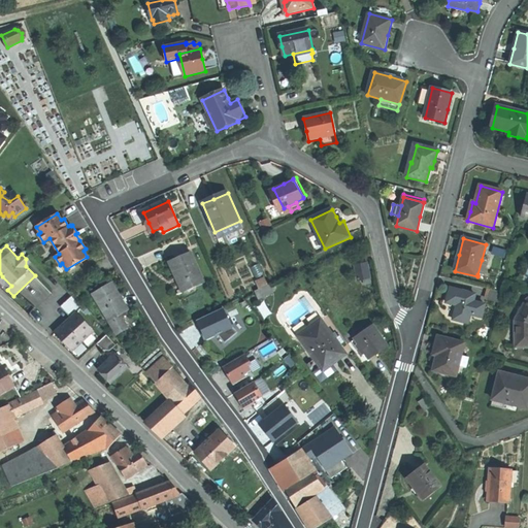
[(191,254),(170,262),(174,271),(176,276),(177,276),(185,292),(204,284),(191,254)]
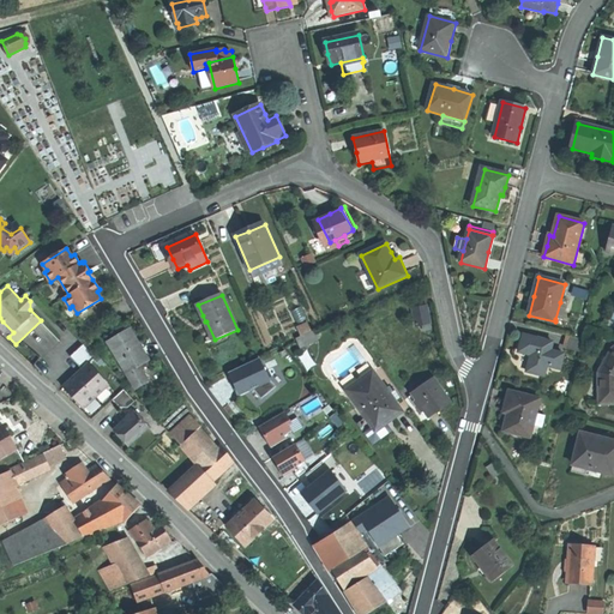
[(560,302),(555,319),(561,320),(566,304),(560,302)]
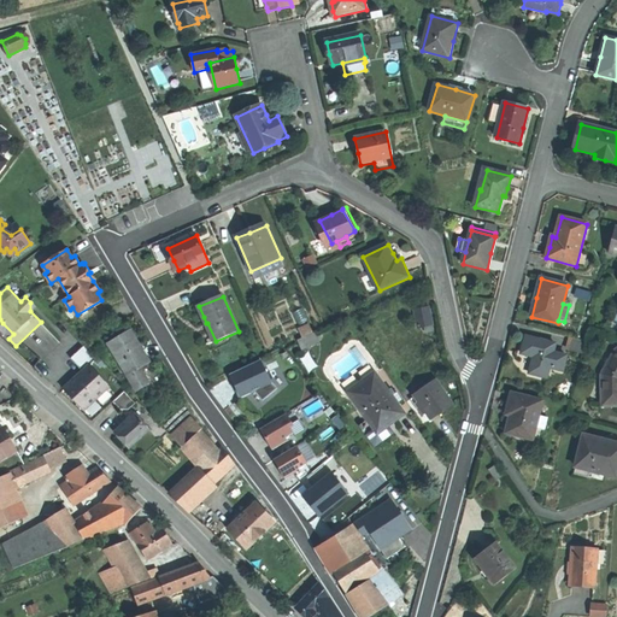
[(429,311),(416,313),(419,330),(433,328),(429,311)]
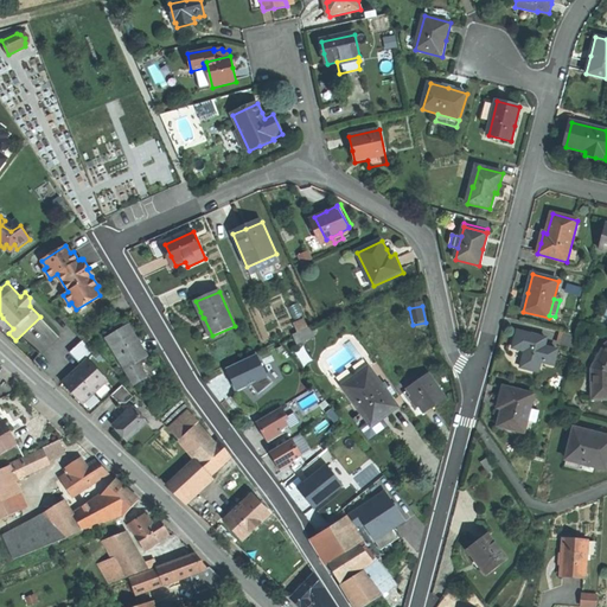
[(128,325),(107,338),(134,383),(146,376),(138,362),(147,356),(138,340),(128,325)]
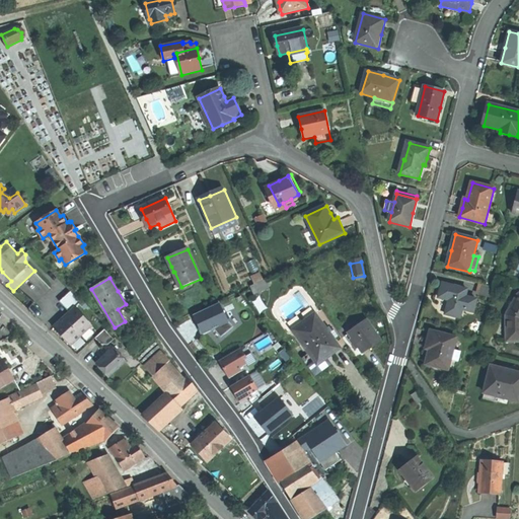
[(269,288),(265,280),(251,286),(255,294),(269,288)]
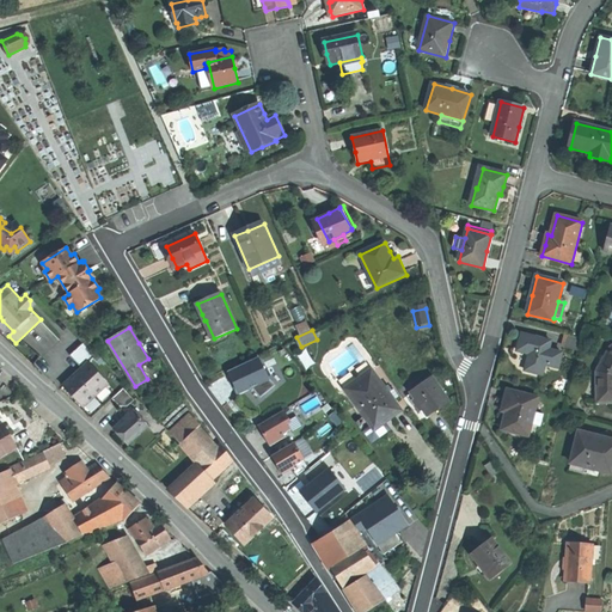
[(543,375),(545,365),(549,350),(551,342),(522,335),(520,344),(518,352),(530,354),(525,371),(543,375)]
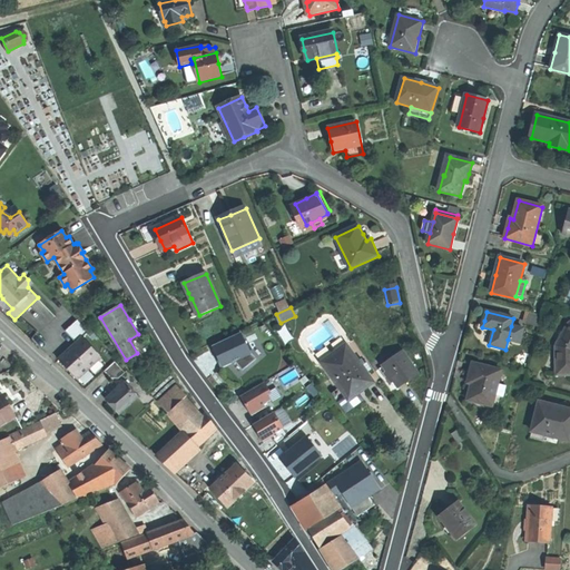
[(526,323),(539,326),(542,316),(528,313),(526,323)]
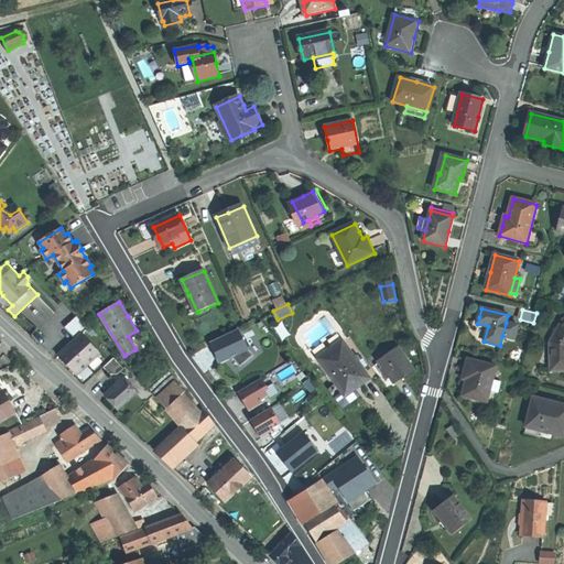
[(65,328),(75,339),(82,334),(88,328),(77,316),(65,328)]
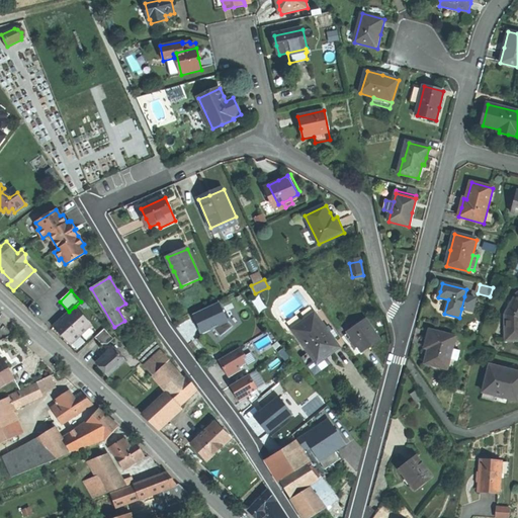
[(464,296),(461,309),(473,312),(477,299),(464,296)]
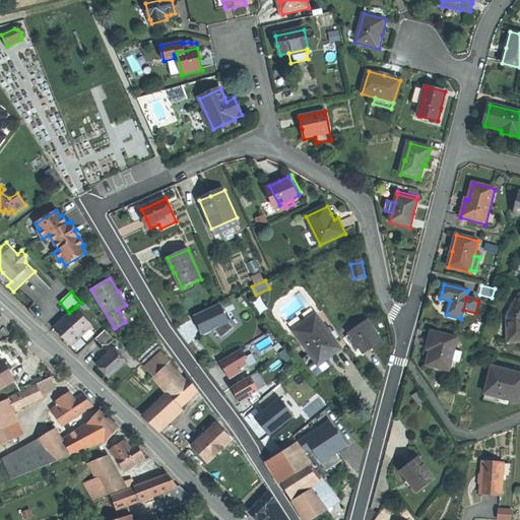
[(519,300),(513,311),(511,310),(508,315),(508,343),(519,342),(519,300)]
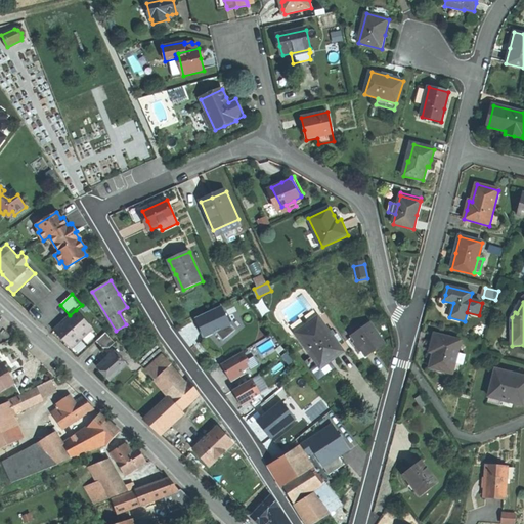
[(222,306),(207,312),(207,313),(203,315),(206,321),(199,324),(198,325),(204,339),(213,335),(221,331),(226,338),(227,338),(236,330),(229,321),(225,312),(222,306)]
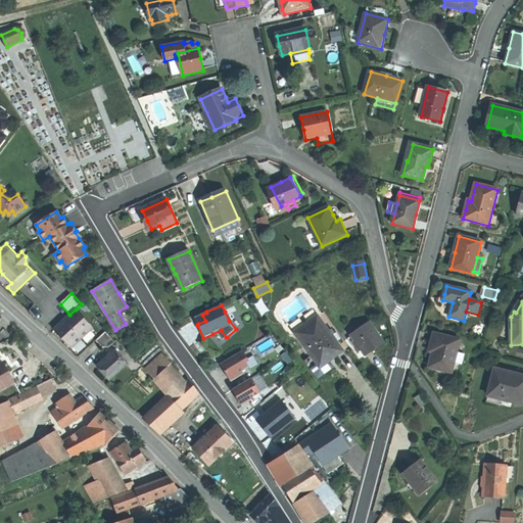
[(76,310),(69,315),(66,318),(67,323),(63,322),(54,330),(68,345),(73,342),(75,344),(89,331),(87,329),(90,326),(76,310)]
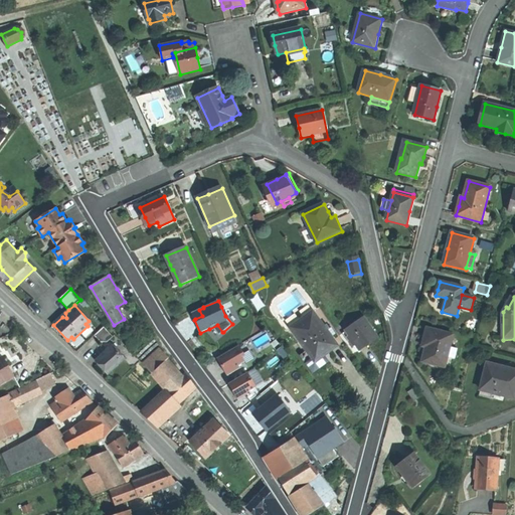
[(192,313),(195,319),(202,316),(199,310),(203,308),(203,307),(192,313)]
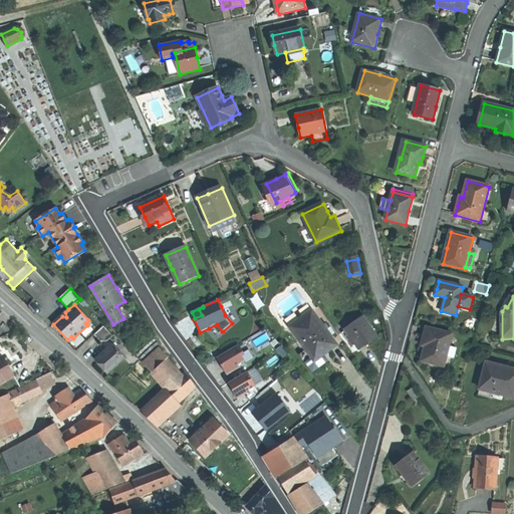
[(337,344),(331,337),(326,330),(311,311),(289,327),(306,350),(299,355),(312,373),(328,361),(322,353),(328,349),(329,350),(332,348),(337,344)]
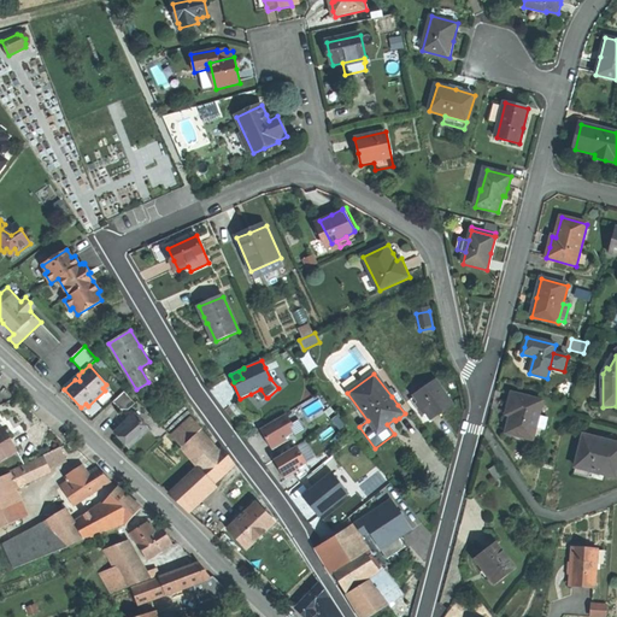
[(435,381),(409,399),(418,412),(423,409),(430,418),(442,411),(451,404),(435,381)]
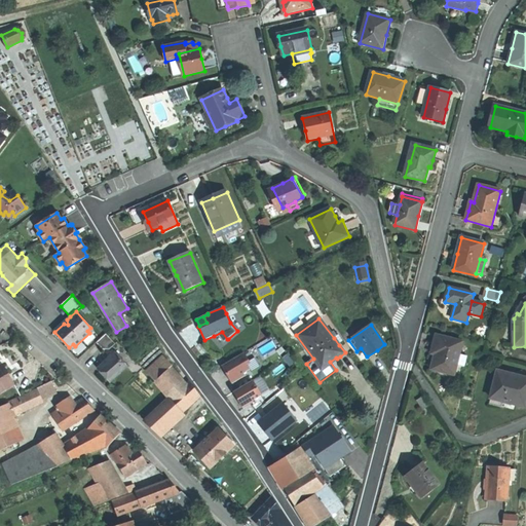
[(221,344),(227,339),(222,332),(214,336),(221,344)]
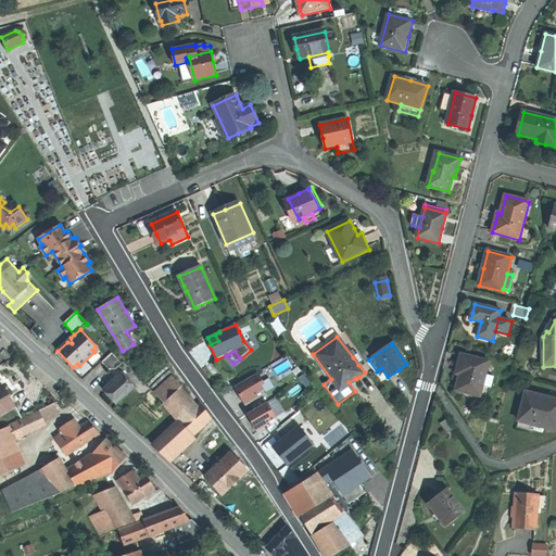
[(113,353),(102,363),(108,369),(116,369),(123,364),(113,353)]
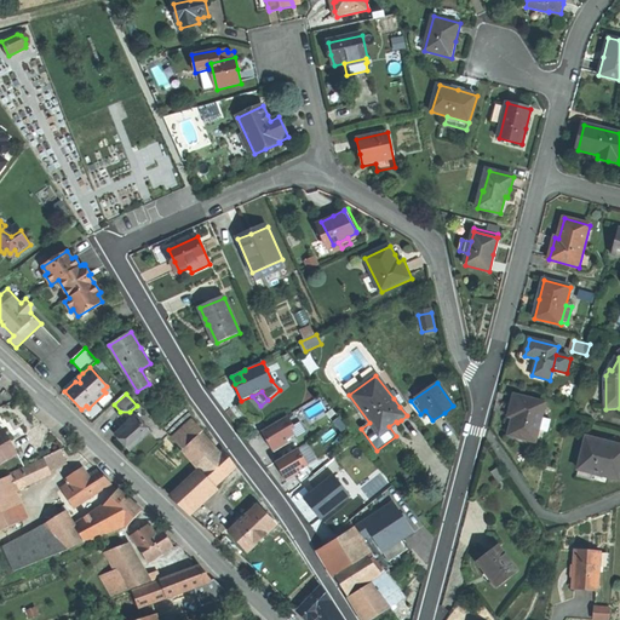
[(394,399),(400,407),(405,403),(399,395),(394,399)]
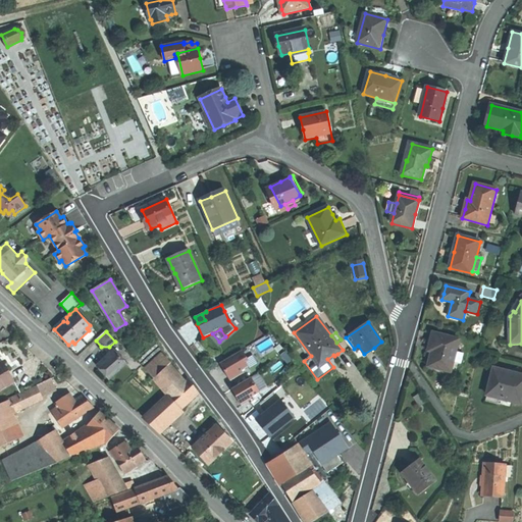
[(428,367),(451,372),(456,351),(459,340),(432,332),(430,342),(428,349),(432,350),(428,367)]
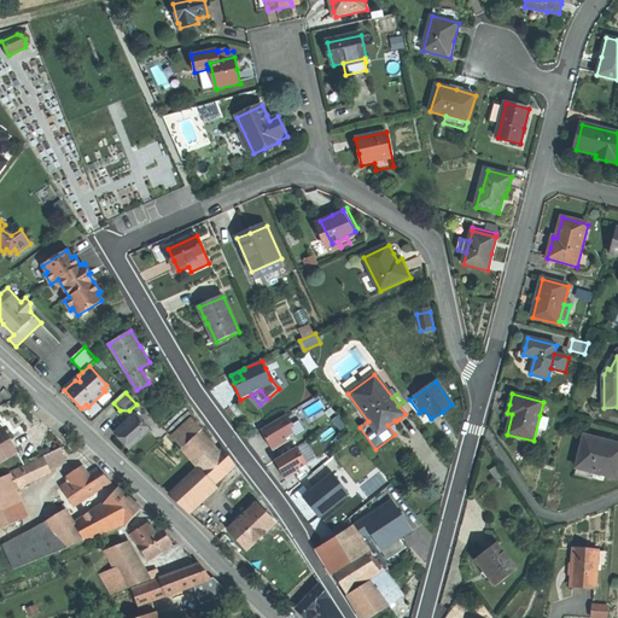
[(305,409),(309,417),(326,408),(322,400),(305,409)]
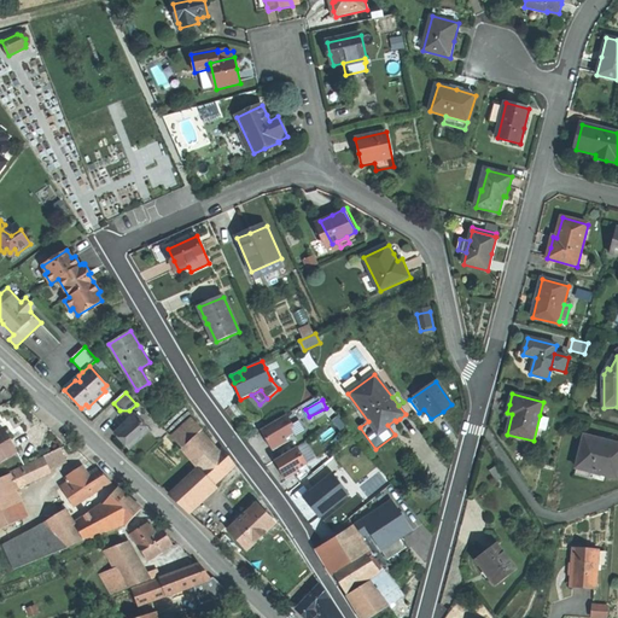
[(129,450),(151,431),(136,414),(121,427),(123,431),(117,436),(123,442),(129,450)]
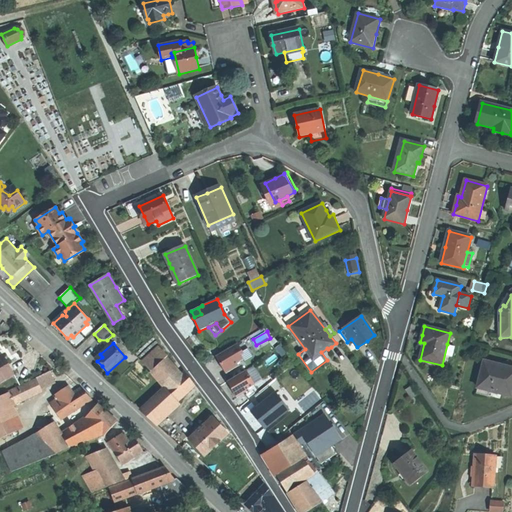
[(237,364),(244,360),(240,353),(243,352),(238,344),(216,356),(217,357),(219,355),(222,360),(220,362),(227,373),(238,366),(237,364)]
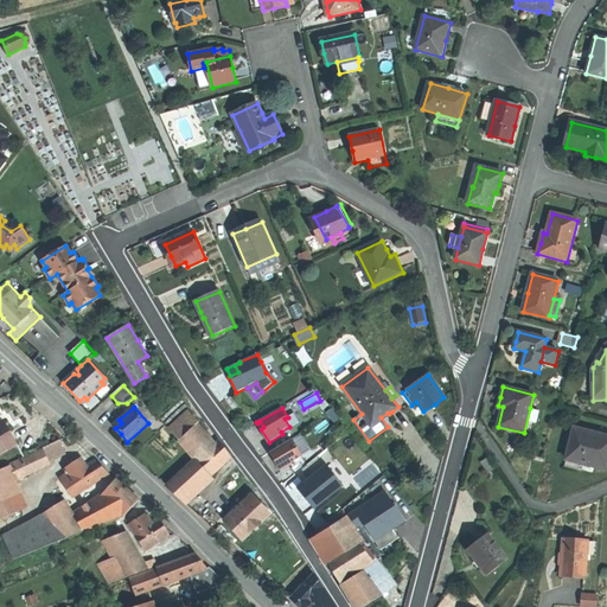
[(530,408),(524,433),(530,434),(532,423),(536,423),(540,410),(530,408)]
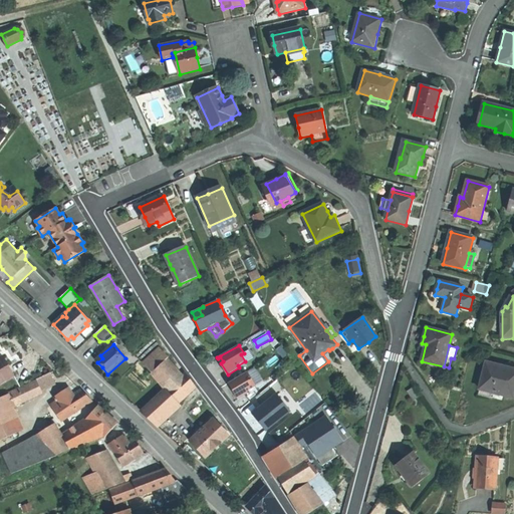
[(152,372),(167,359),(158,348),(143,362),(152,372)]
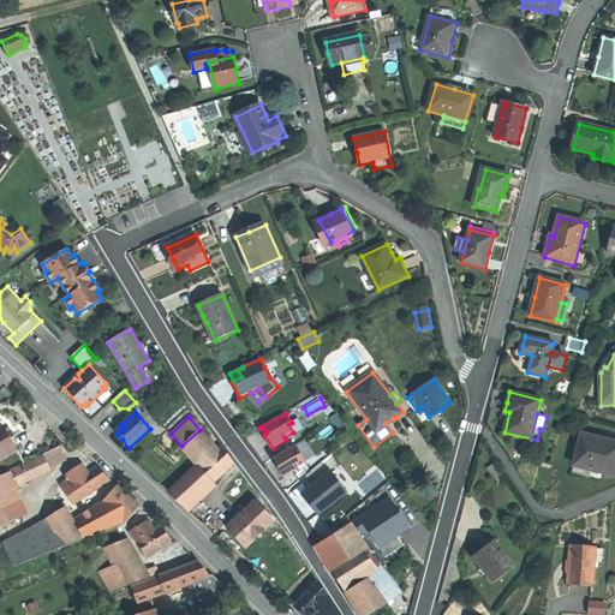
[(0,458),(17,448),(10,435),(5,427),(0,428),(0,458)]
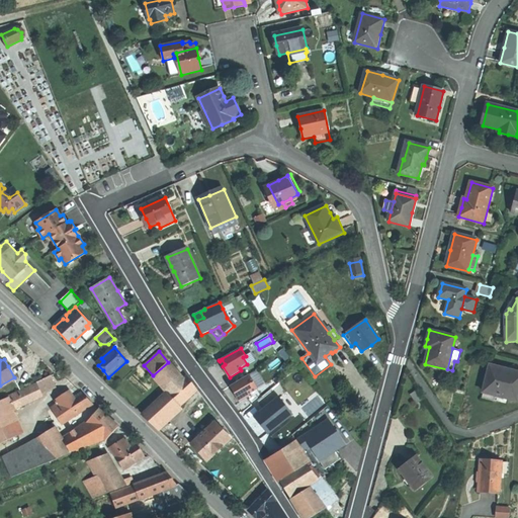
[(168,393),(183,379),(168,362),(153,375),(168,393)]
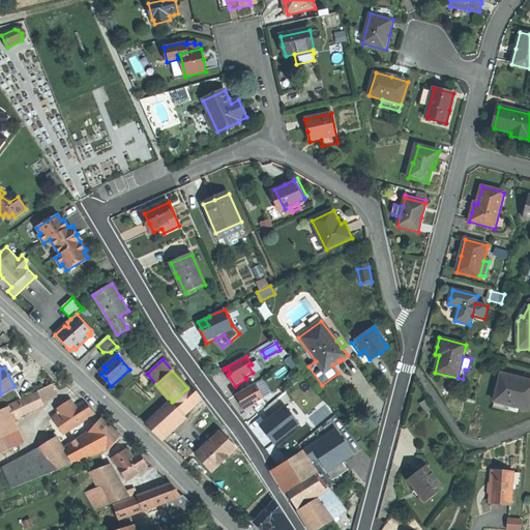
[(529,382),(521,380),(502,375),(495,402),(529,411),(529,409),(529,382)]
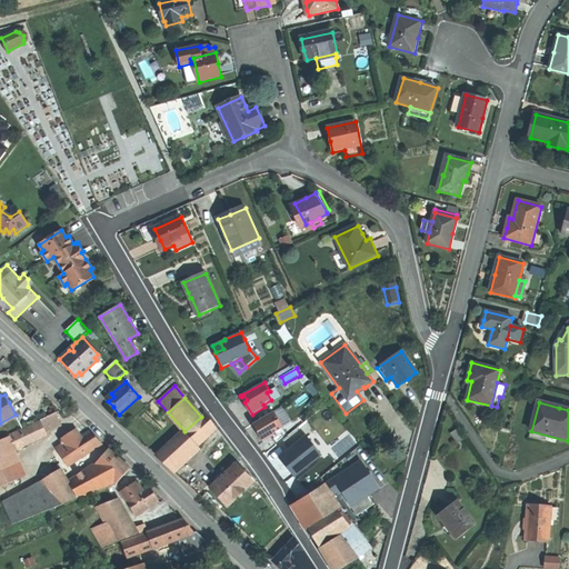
[(276,432),(283,427),(273,411),(253,423),(253,425),(257,422),(260,428),(257,430),(263,442),(275,436),(276,432)]
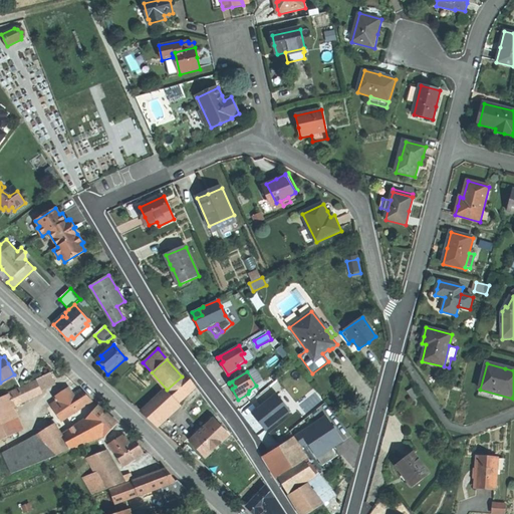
[(55,383),(50,372),(36,379),(37,381),(1,398),(6,410),(42,393),(41,390),(55,383)]
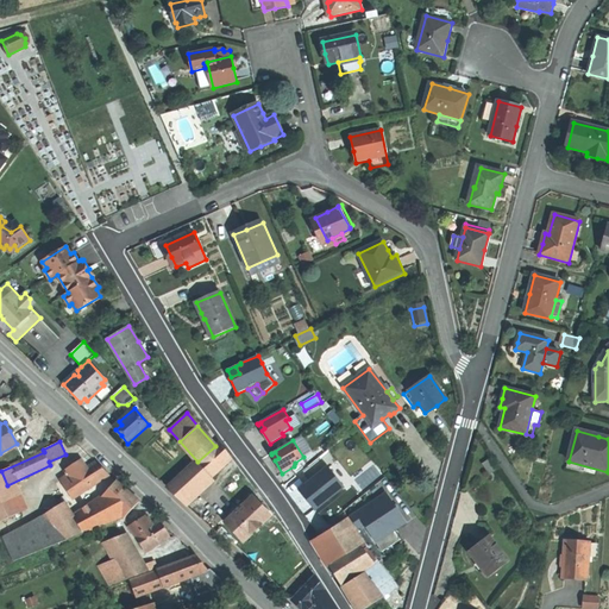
[(220,441),(215,446),(198,462),(211,476),(231,457),(220,441)]
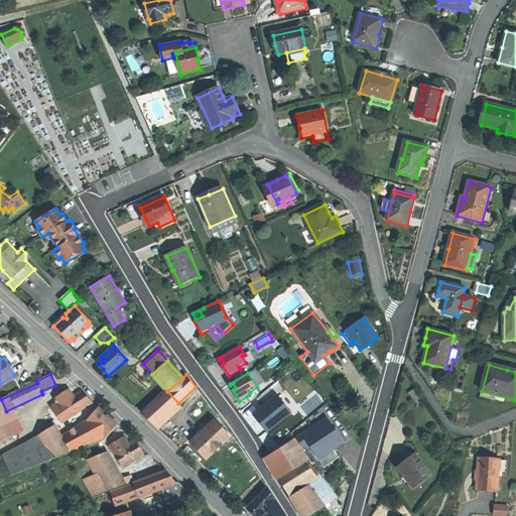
[(421,398),(416,389),(409,394),(414,403),(421,398)]
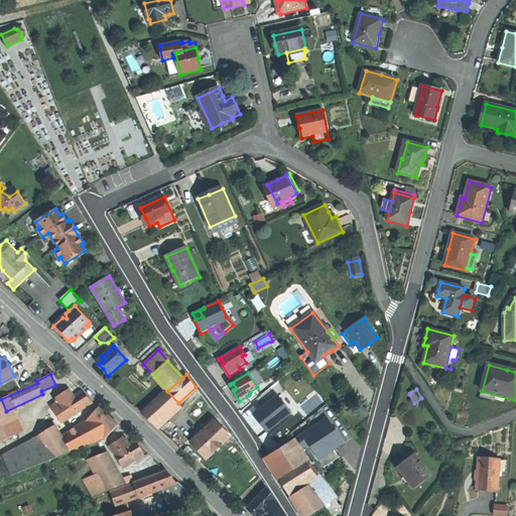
[(74,397),(70,390),(55,399),(58,402),(60,405),(74,397)]
